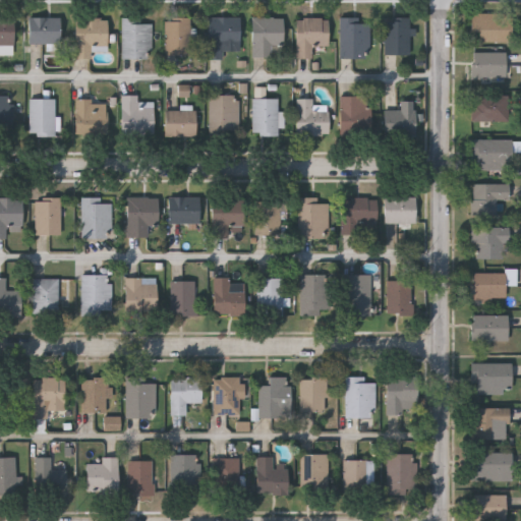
[(471,12),(512,11),(512,41),(478,41),(478,31),(471,31),(471,12)]
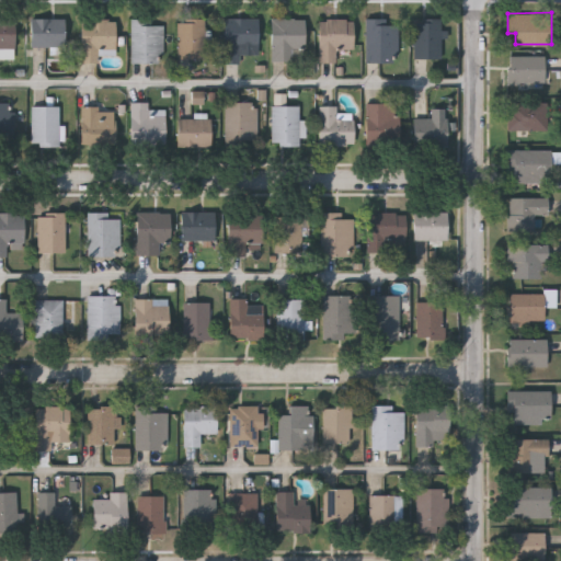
[(240,63),(225,63),(225,16),(259,16),(259,46),(240,46),(240,63)]
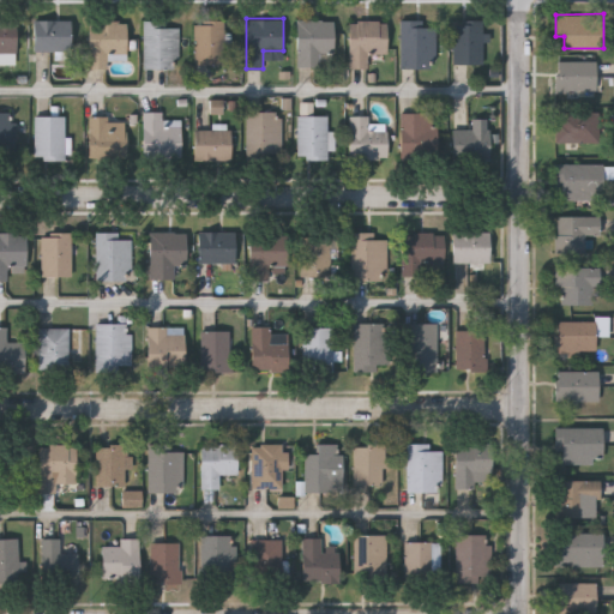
[(298,65),(298,18),(332,18),(332,65),(298,65)]
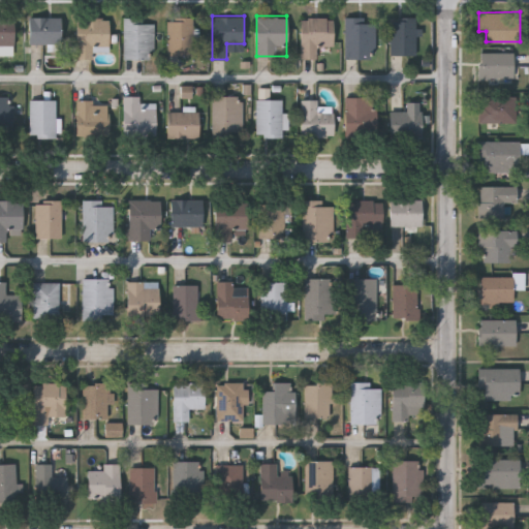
[(366,16),(366,20),(375,20),(375,58),(345,58),(345,16),(366,16)]
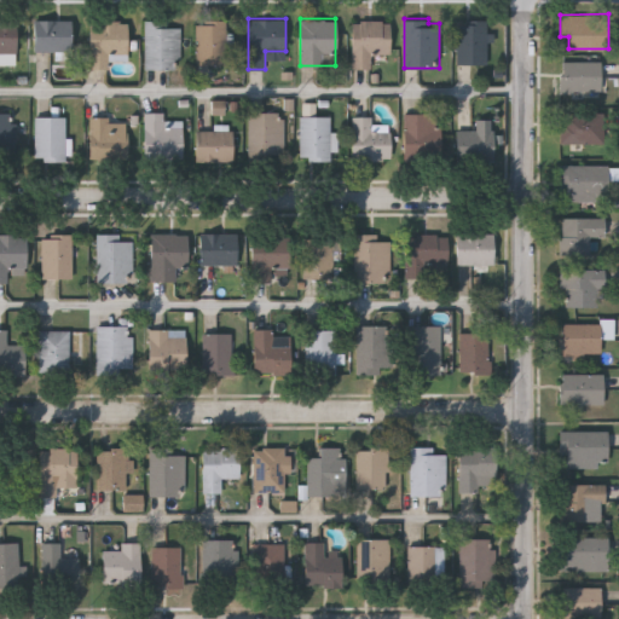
[(486,64),(456,64),(456,18),(486,18),(486,64)]
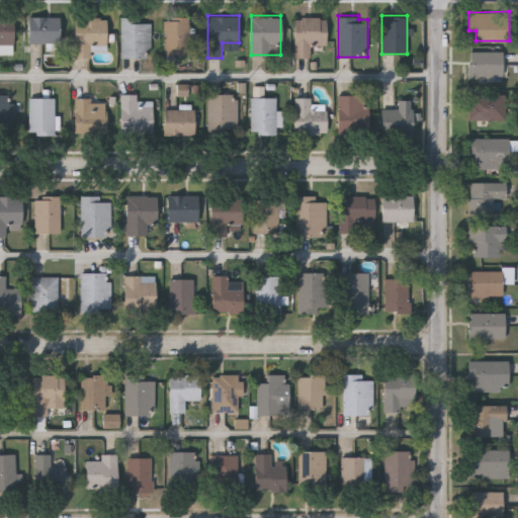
[(13,45),(0,45),(0,16),(13,16),(13,45)]
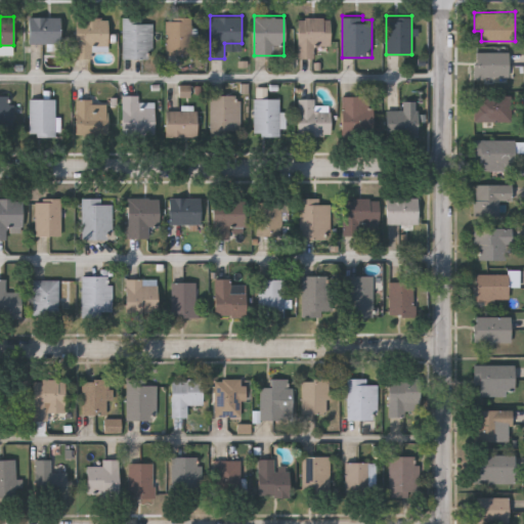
[(30,43),(30,16),(60,16),(60,43),(30,43)]
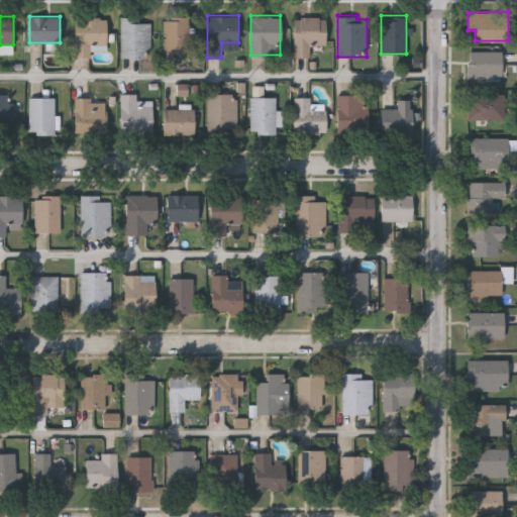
[(293,16),(326,16),(326,44),(310,44),(310,57),(293,57),(293,16)]
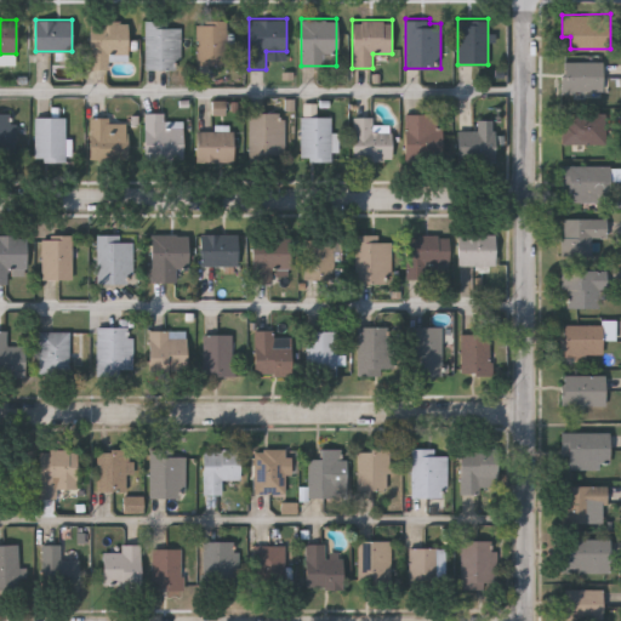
[(90,67),(90,21),(129,21),(129,67),(90,67)]
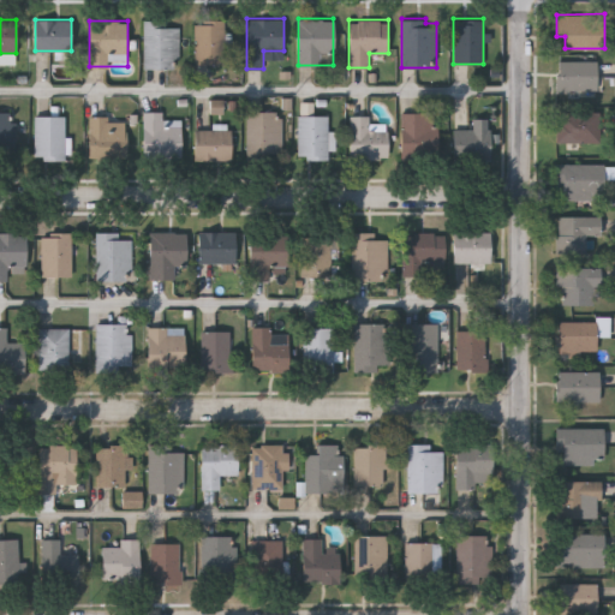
[(144,67),(144,21),(180,21),(180,67),(144,67)]
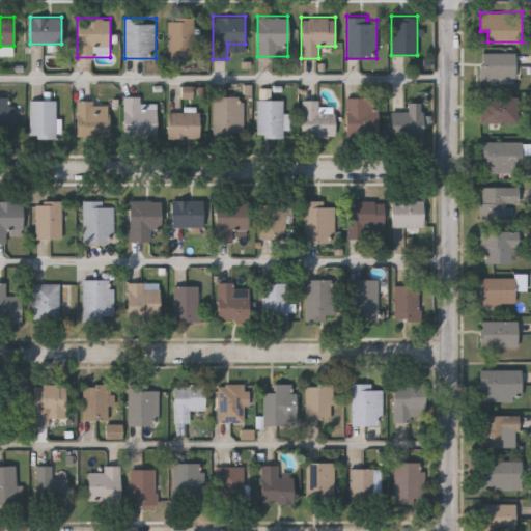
[(167,55),(167,18),(193,18),(193,55),(167,55)]
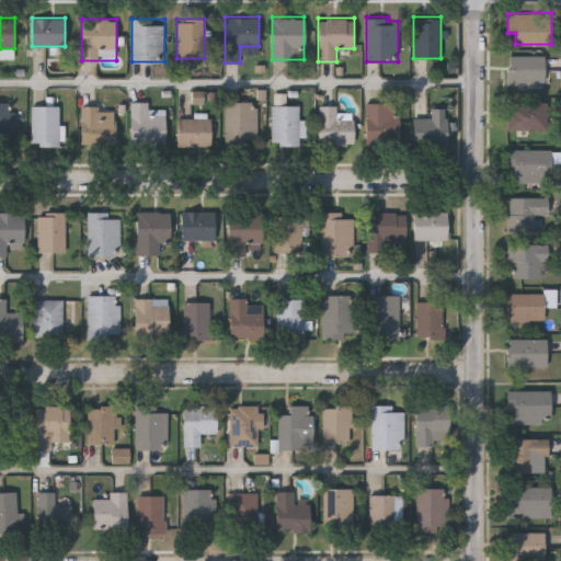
[(507,82),(507,55),(545,55),(545,82),(507,82)]
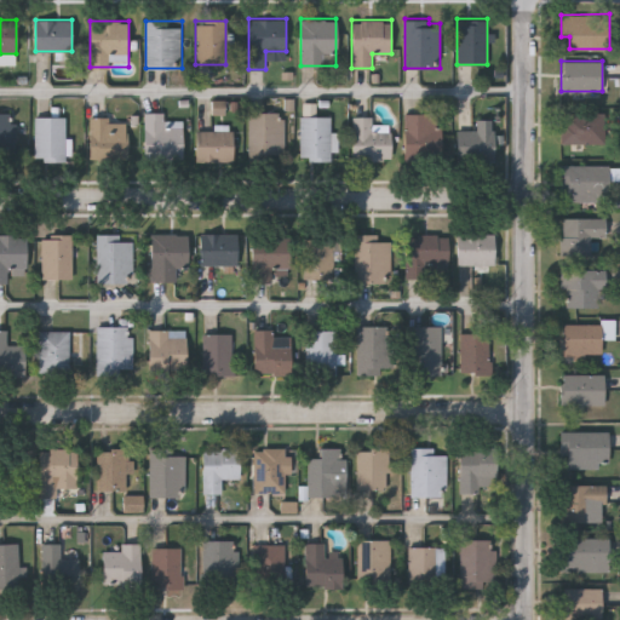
[(305,118),(319,118),(317,104),(304,104),(305,118)]
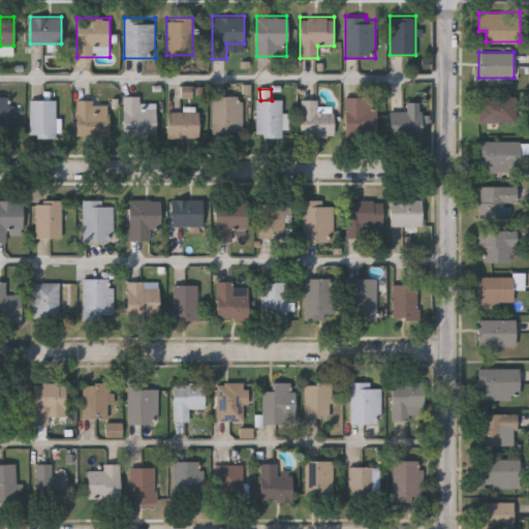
[(243,132),(212,132),(212,95),(243,95),(243,132)]
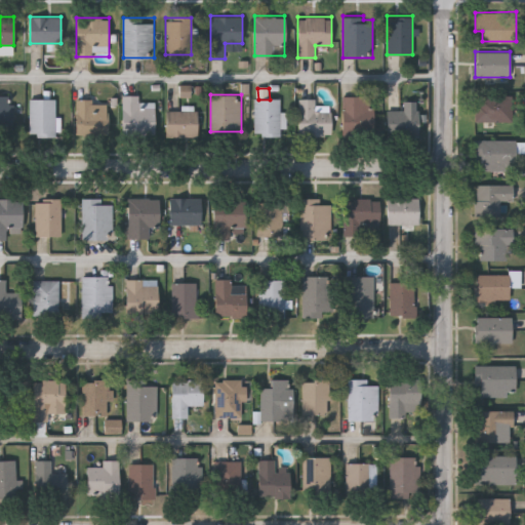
[(13,130),(0,130),(0,95),(13,95),(13,130)]
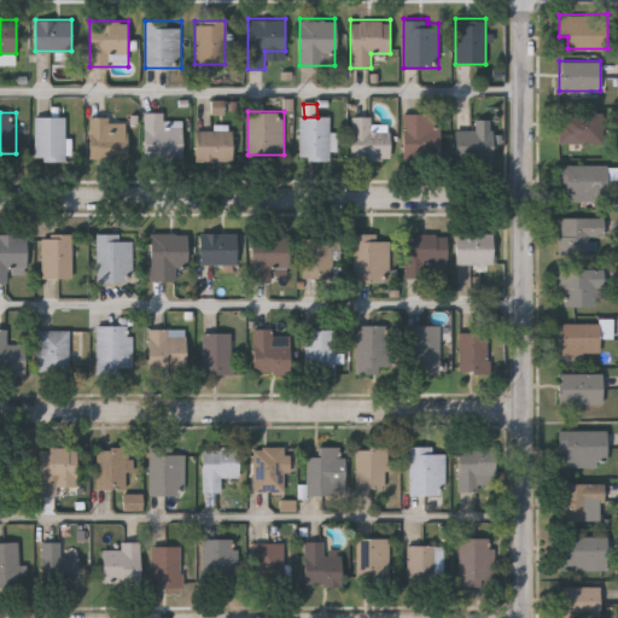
[(145,156),(145,112),(164,112),(164,118),(181,118),(181,156),(145,156)]
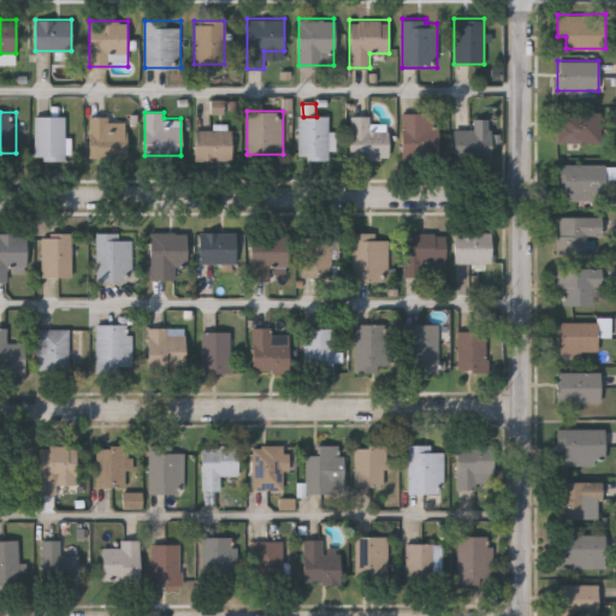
[(557,112),(599,112),(599,142),(557,142),(557,112)]
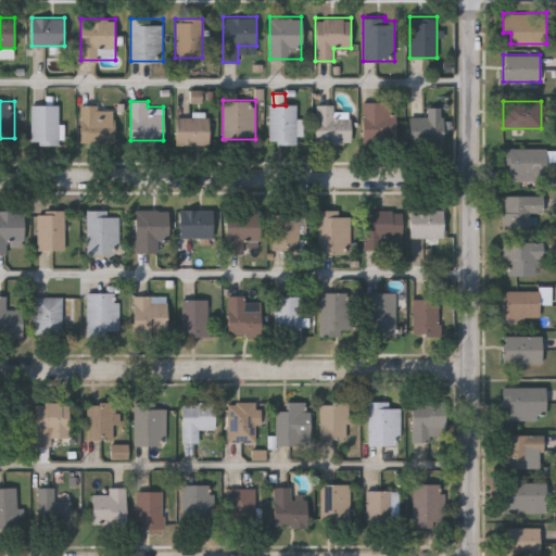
[(363,144),(363,102),(395,102),(395,144),(363,144)]
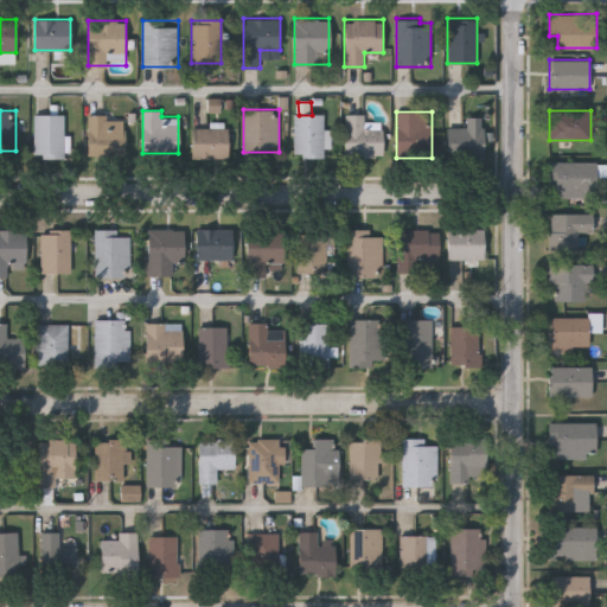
[(64,114),(64,158),(34,158),(34,114),(64,114)]
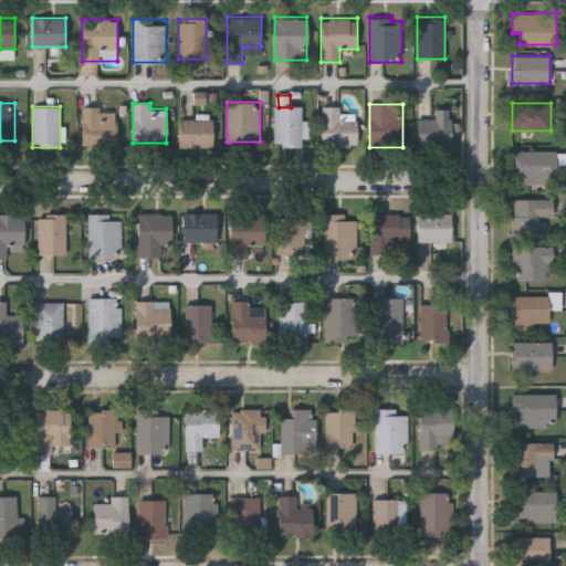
[(302,106),(302,147),(274,147),(274,106),(302,106)]
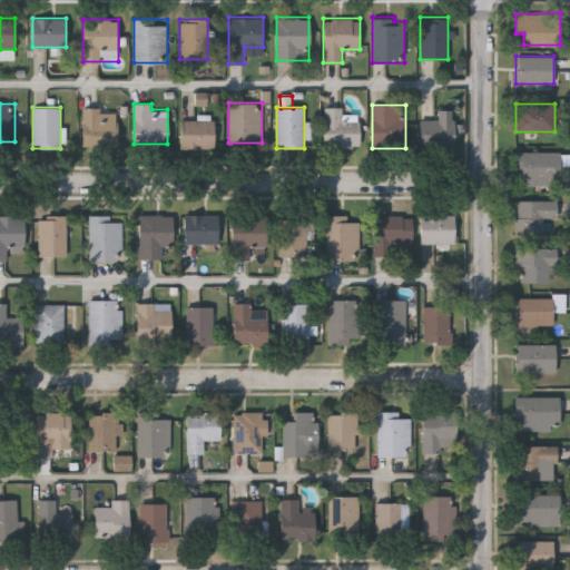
[(325,147),(325,107),(342,107),(342,118),(360,118),(360,147),(325,147)]
